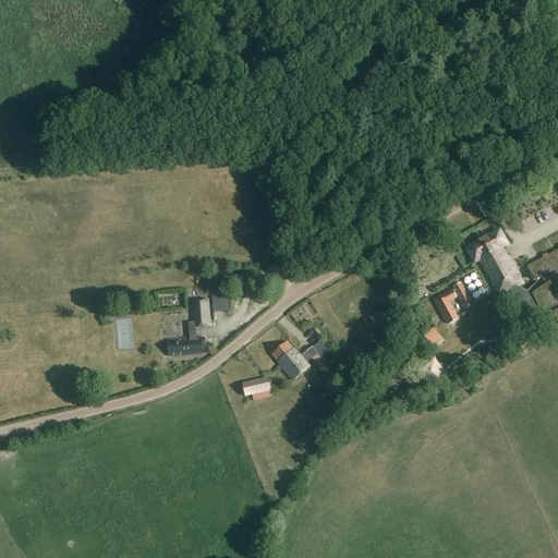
[(532,291),(520,287),(526,282),(510,257),(508,258),(502,249),(509,245),(501,230),(468,247),(476,263),(478,262),(484,271),(498,298),(509,292),(538,322),(555,318),(557,323),(557,253),(549,258),(546,256),(543,258),(543,262),(526,270),(533,282),(535,287),(532,291)]
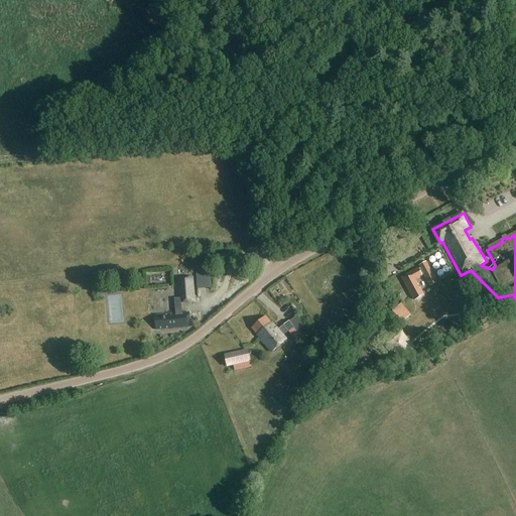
[(417,268),(400,277),(401,278),(413,301),(423,295),(420,289),(418,289),(416,286),(416,285),(417,285),(415,280),(422,276),(421,274),(422,273),(429,286),(436,282),(426,263),(425,262),(418,266),(419,267),(420,269),(418,270),(418,269),(417,268)]
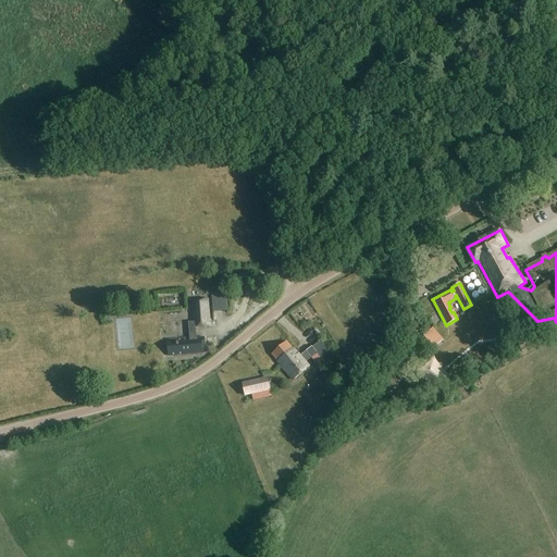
[(225,287),(210,288),(211,301),(212,312),(227,311),(226,300),(225,287)]
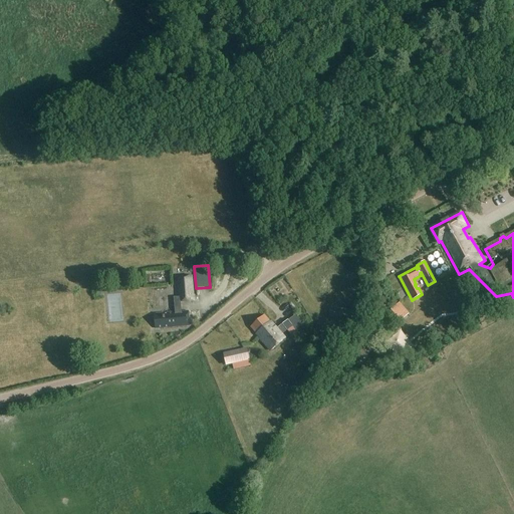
[(178,278),(179,297),(180,297),(180,302),(194,301),(192,277),(178,278)]
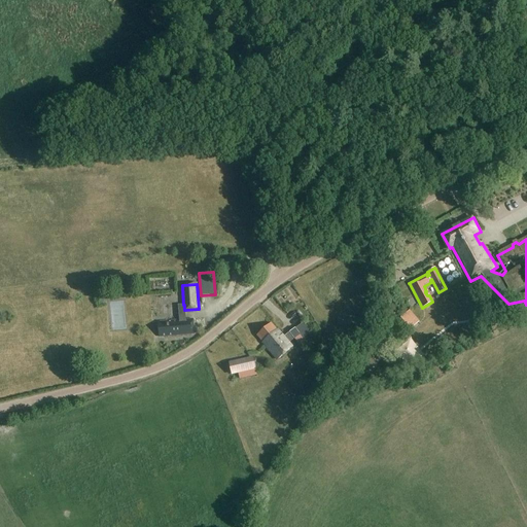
[(400,318),(396,321),(406,332),(410,329),(419,321),(410,311),(400,318)]
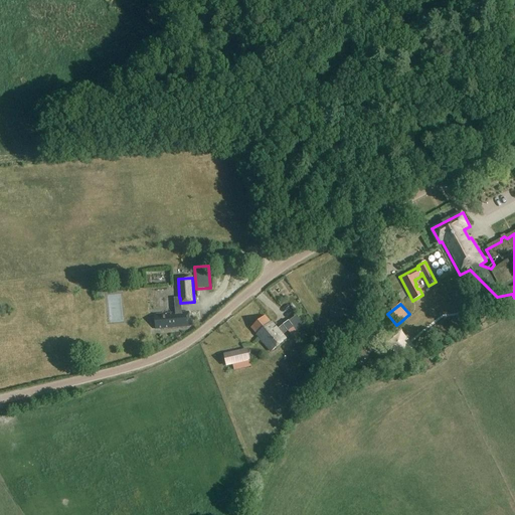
[(155,328),(188,328),(188,314),(181,313),(175,314),(155,314),(155,328)]
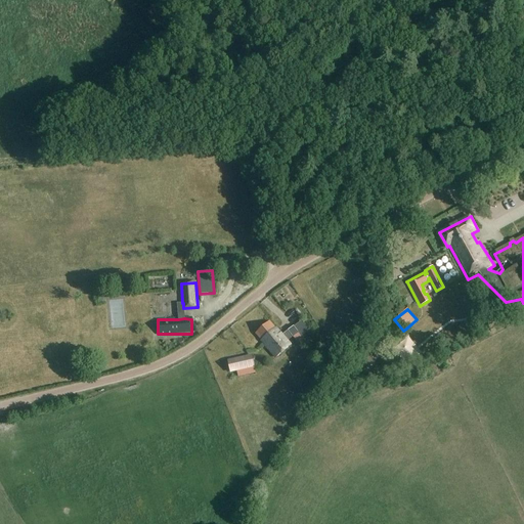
[(261,342),(276,358),(292,346),(288,342),(288,341),(293,338),(298,334),(298,333),(294,326),(293,326),(281,336),(276,330),(269,322),(256,334),(262,341),(261,342)]
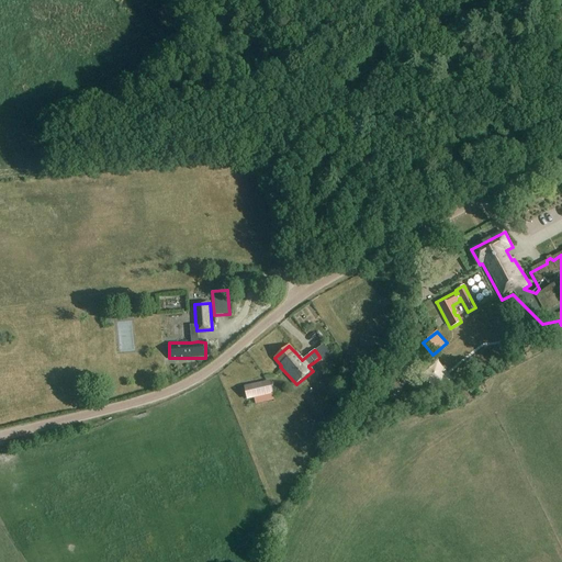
[(247,400),(273,393),(271,383),(245,390),(247,400)]
